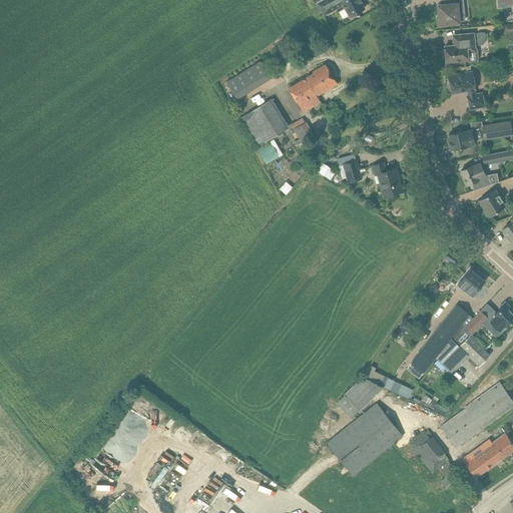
[(323,0),(317,3),(324,15),(338,8),(339,7),(343,5),(350,16),(365,8),(361,1),(361,0),(323,0)]
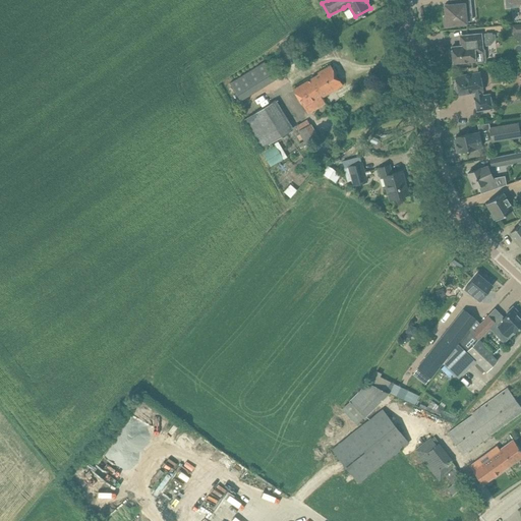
[(455,24),(467,22),(465,11),(471,10),(470,0),(457,0),(457,3),(445,4),(446,16),(444,17),(445,27),(455,26),(455,24)]
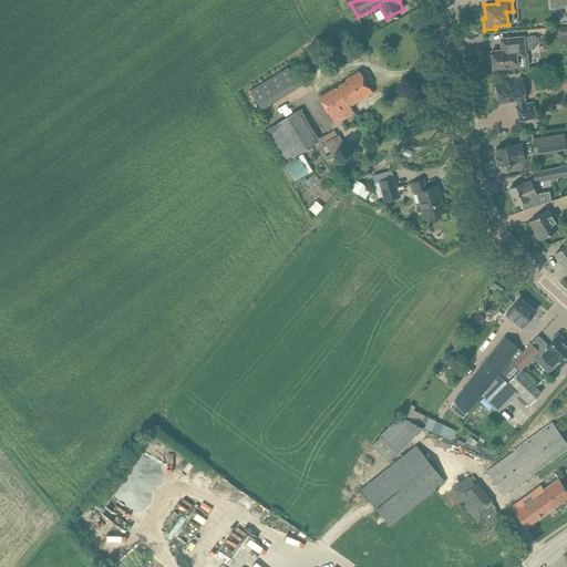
[(566,26),(557,27),(558,37),(566,35),(566,26)]
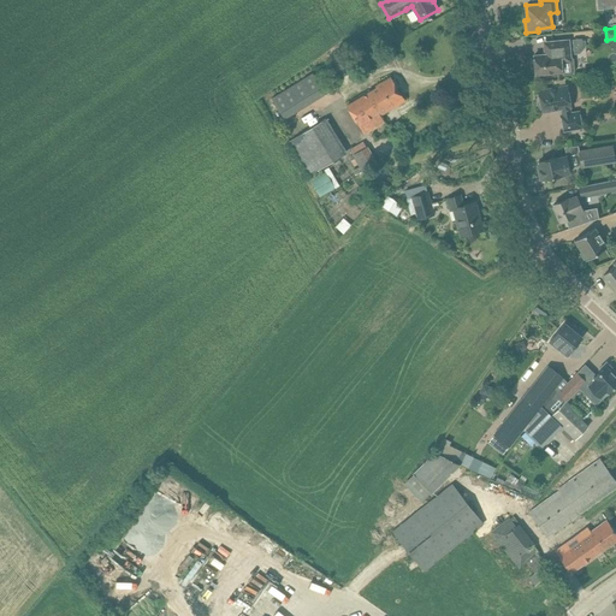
[(533,59),(532,61),(532,69),(534,71),(535,71),(535,75),(548,73),(561,72),(564,75),(573,73),(575,71),(574,58),(570,55),(569,40),(561,41),(549,42),(544,42),(545,54),(534,55),(534,59),(533,59)]
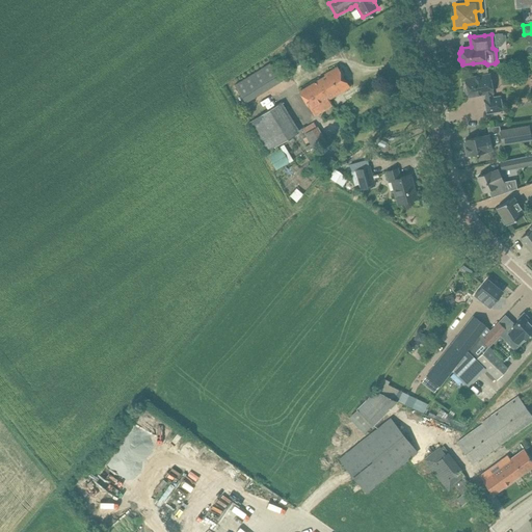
[(343,50),(338,41),(322,49),(327,59),(343,50)]
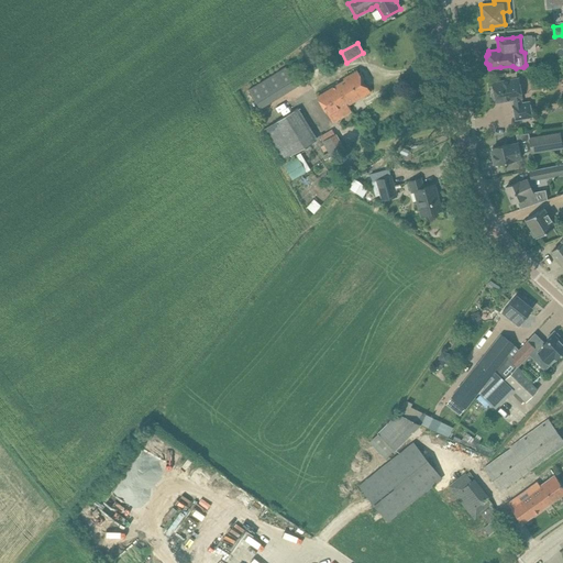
[(260,109),(297,86),(286,67),(249,90),(260,109)]
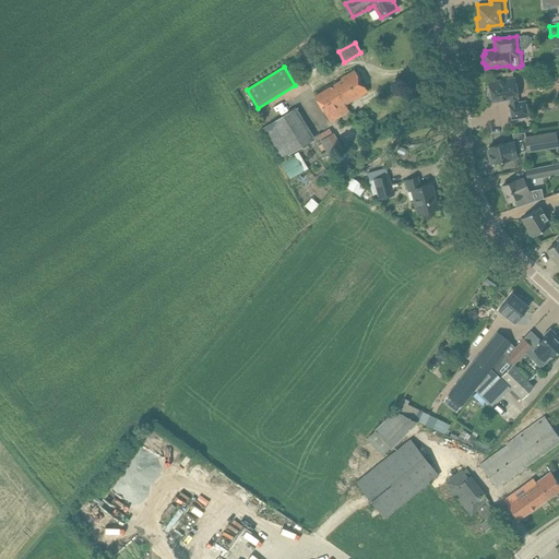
[(348,109),(345,104),(367,91),(355,70),(341,79),(342,80),(316,96),(330,120),(348,109)]
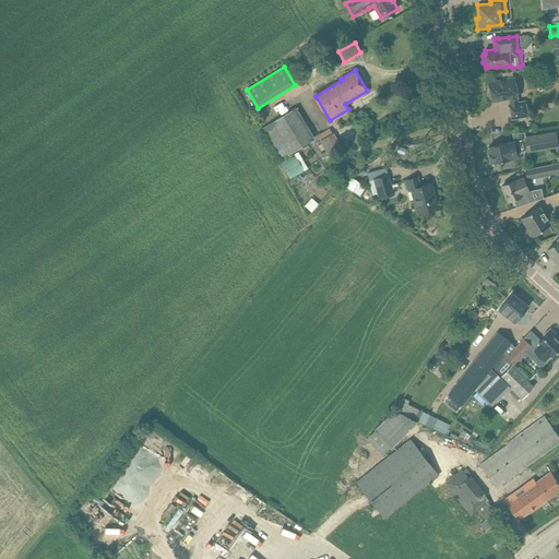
[(519,97),(514,78),(488,82),(492,102),(509,99),(510,104),(509,104),(512,119),(528,116),(525,100),(518,103),(518,97),(519,97)]
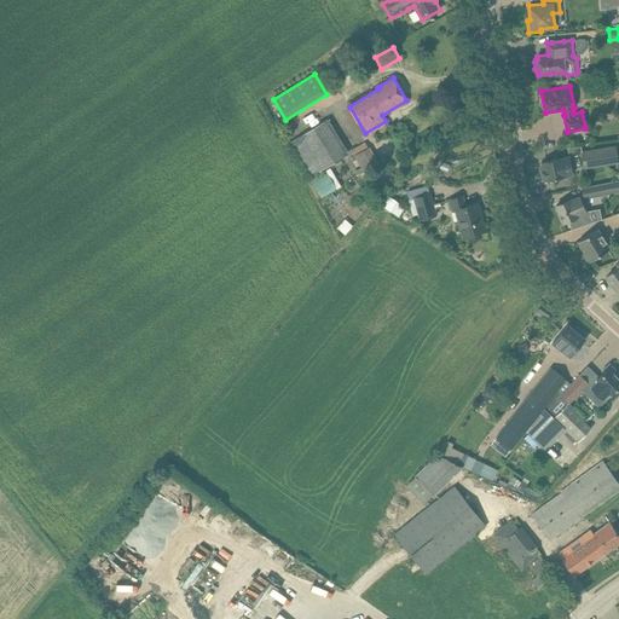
[(329,120),(290,143),(311,175),(350,152),(329,120)]
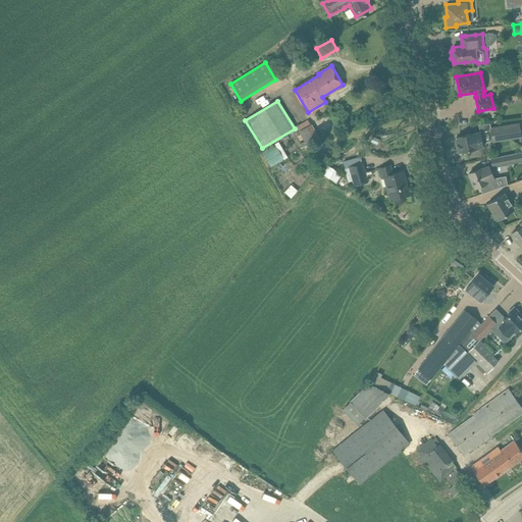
[(301,148),(318,138),(311,124),(310,124),(308,121),(297,128),(304,140),(299,144),(301,148)]
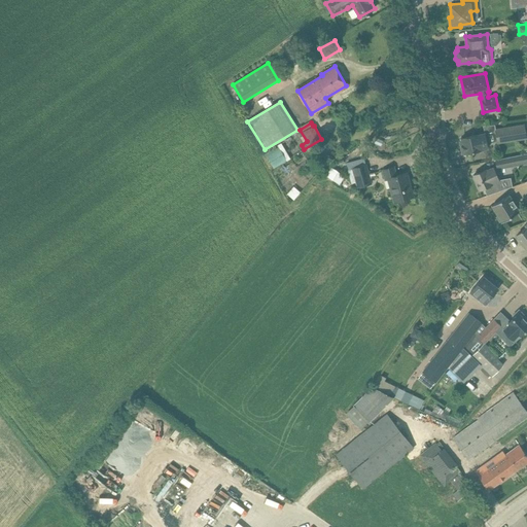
[(524,125),(494,129),(497,144),(526,139),(524,125)]
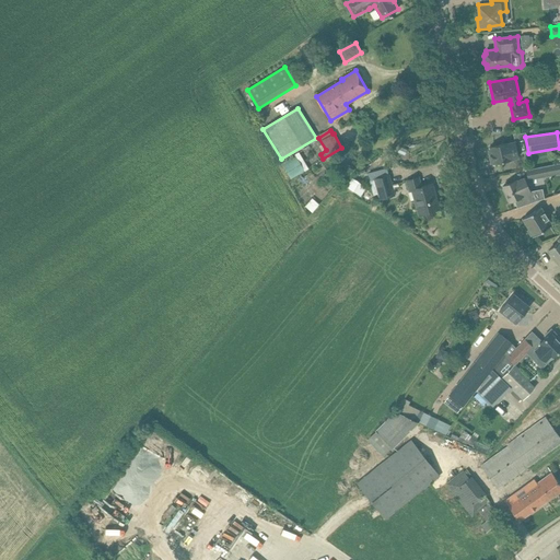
[(501,144),(490,147),(493,163),(504,161),(506,160),(518,158),(518,156),(517,153),(515,142),(514,142),(512,142),(503,144),(501,144)]
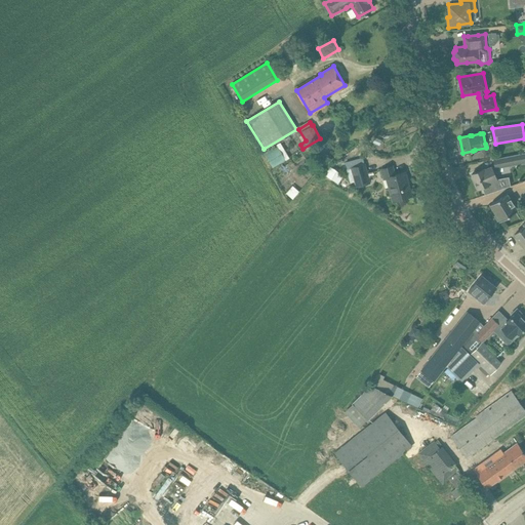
[(327,157),(332,151),(323,143),(318,149),(327,157)]
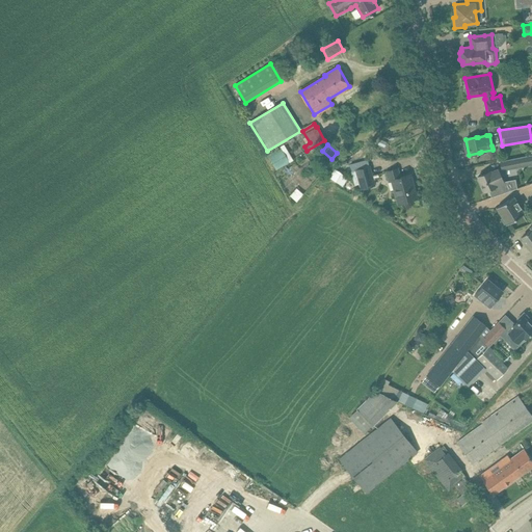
[(276,170),(290,162),(282,149),(268,157),(276,170)]
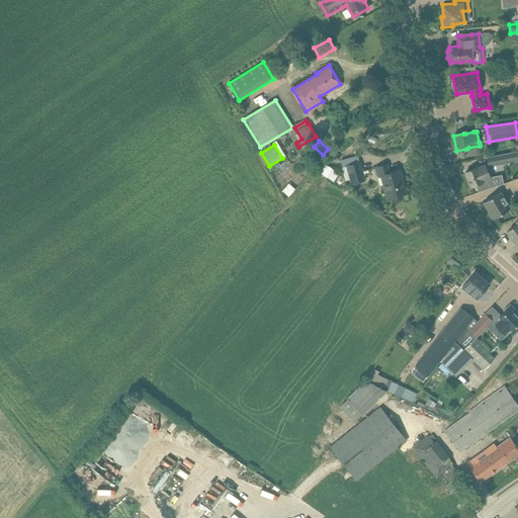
[(489,167),(517,161),(517,151),(487,158),(489,167)]
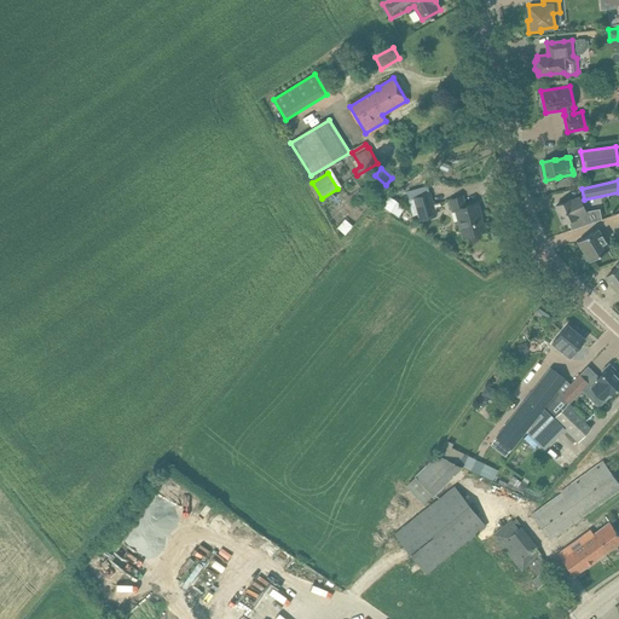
[(421,220),(437,215),(431,194),(415,198),(421,220)]
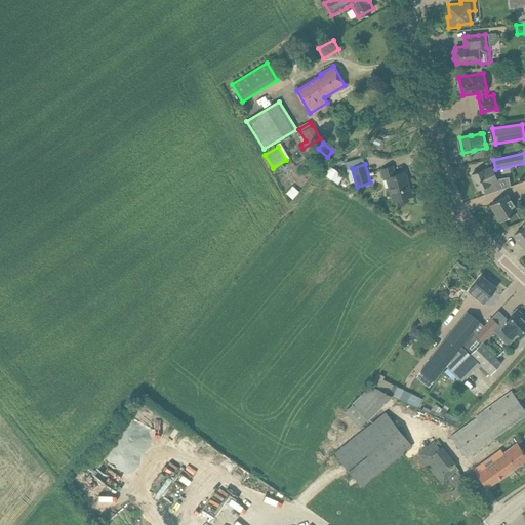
[(382,169),(381,169),(384,178),(387,178),(393,201),(402,198),(411,196),(411,195),(407,180),(405,172),(395,175),(392,166),(382,169)]
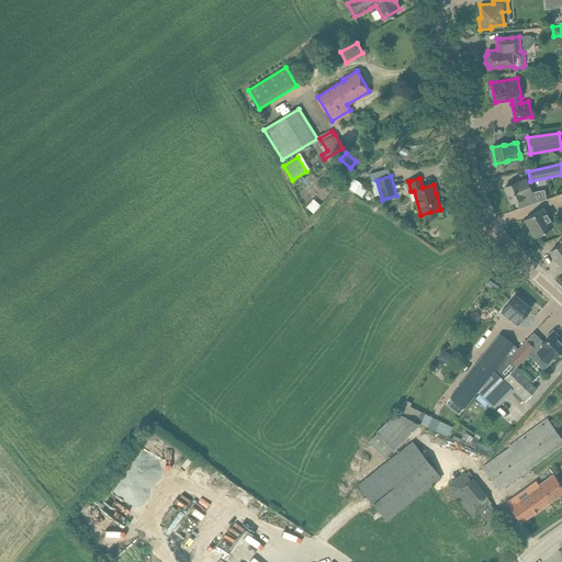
[(526,178),(505,187),(512,202),(516,200),(519,209),(536,203),(534,192),(532,192),(526,178)]
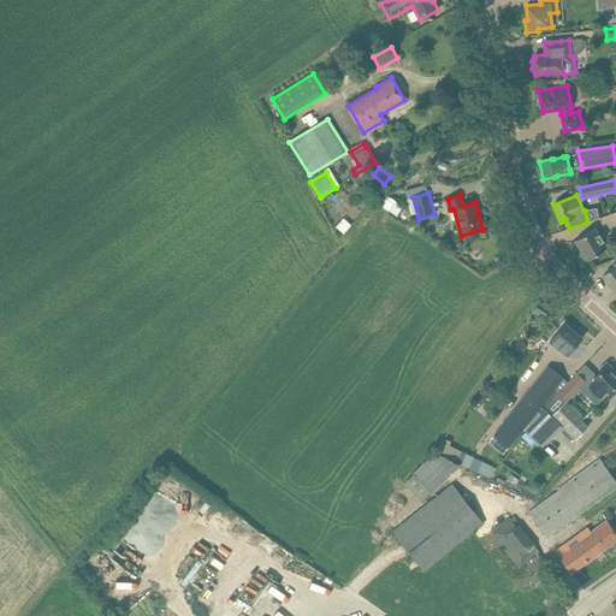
[(388,196),(380,206),(397,215),(403,206),(388,196)]
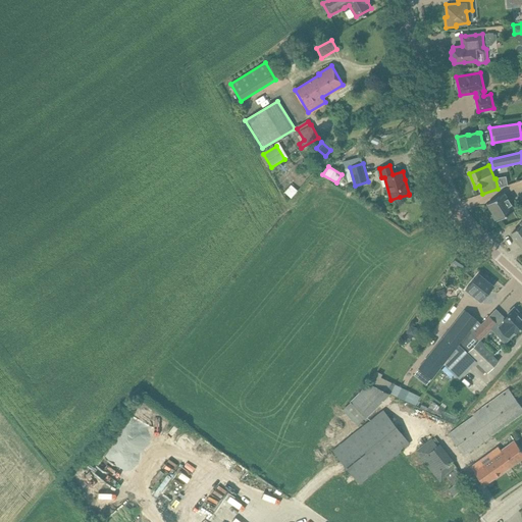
[(284,192),(292,198),(298,191),(291,185),(284,192)]
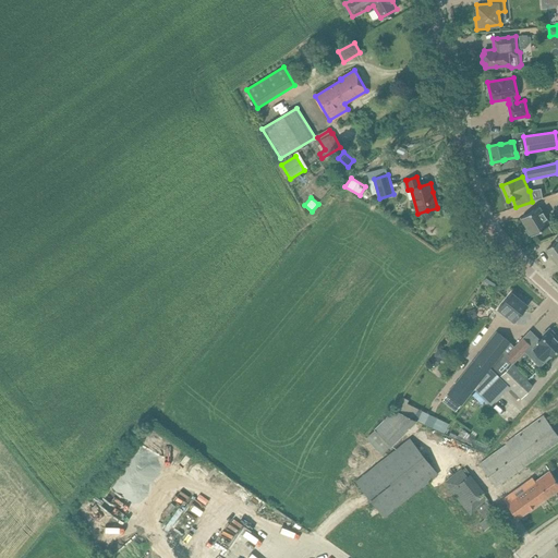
[(550,225),(538,206),(520,218),(528,229),(525,230),(529,234),(531,234),(532,235),(550,225)]
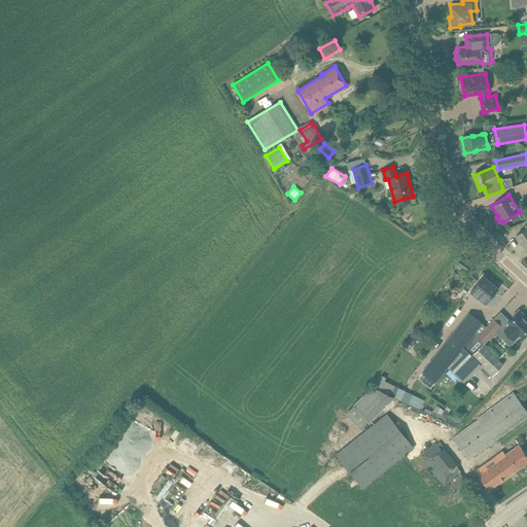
[(526,227),(517,236),(526,248),(526,222),(524,225),(526,227)]
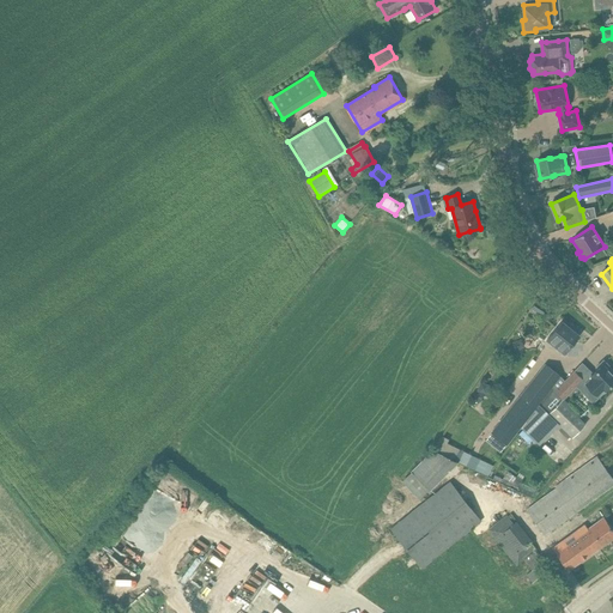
[(542,315),(547,308),(536,301),(532,308),(542,315)]
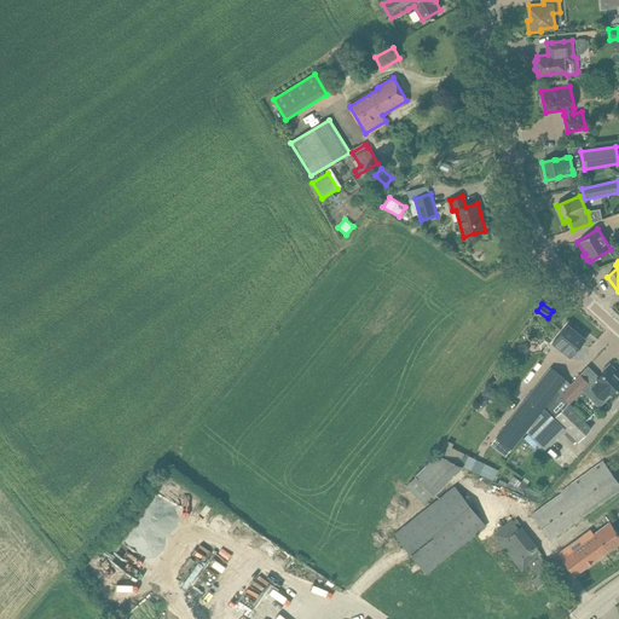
[(570,358),(585,339),(583,337),(585,335),(576,328),(574,330),(567,324),(553,343),(570,358)]
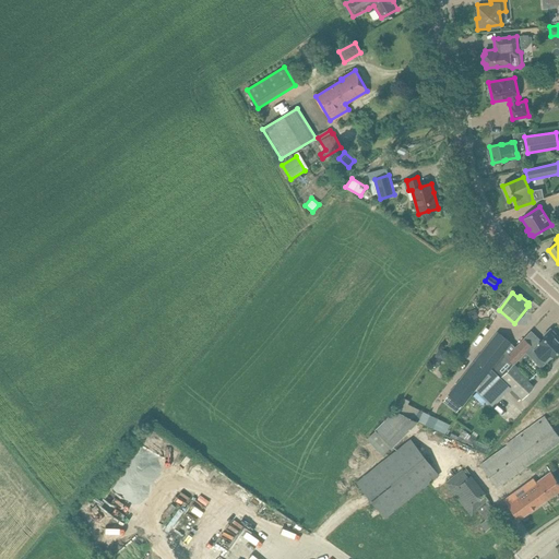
[(545,336),(533,348),(546,363),(558,349),(558,341),(558,340),(558,339),(558,336),(550,329),(544,335),(545,336)]
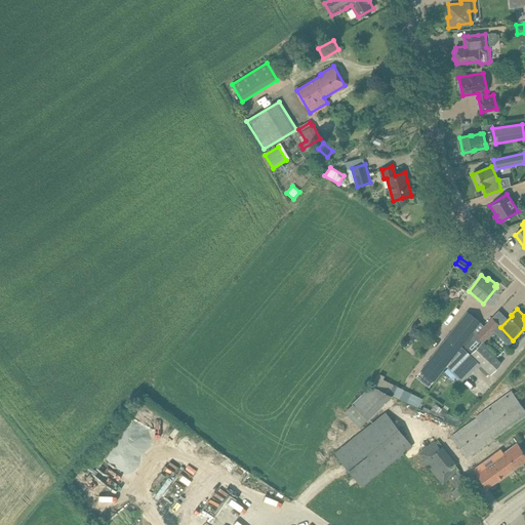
[(445,339),(415,377),(429,388),(448,362),(461,346),(473,331),(480,322),(467,312),(445,339)]
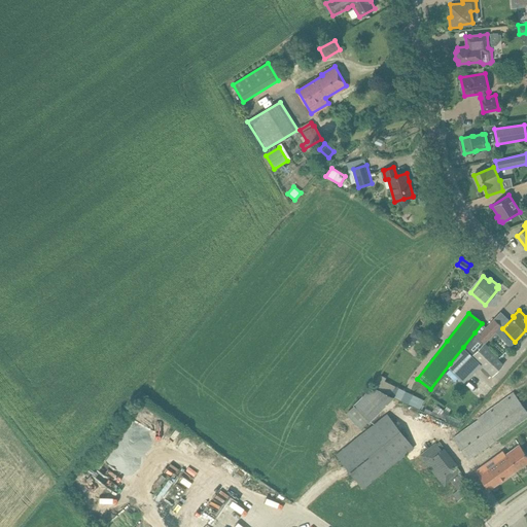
[(463,347),(450,363),(464,377),(476,363),(481,369),(483,366),(484,366),(481,370),(488,377),(491,374),(493,376),(502,365),(482,345),(485,343),(495,332),(501,327),(501,326),(494,319),(486,327),(482,323),(475,332),(477,334),(465,348),(463,347)]
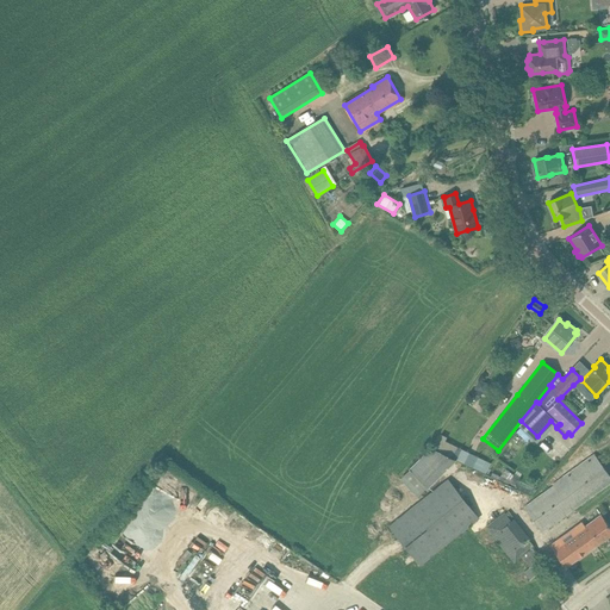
[(491,464),(461,449),(444,441),(447,437),(440,435),(433,449),(455,460),(473,470),(485,474),(491,464)]
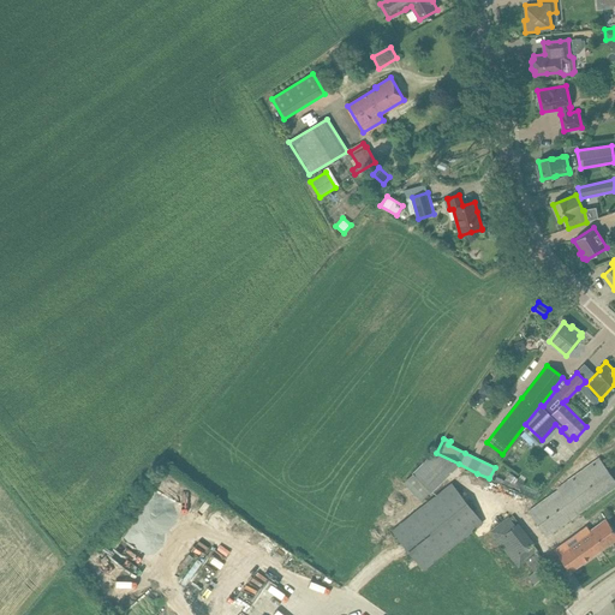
[(614,481),(601,459),(526,507),(544,536),(614,489),(614,481)]
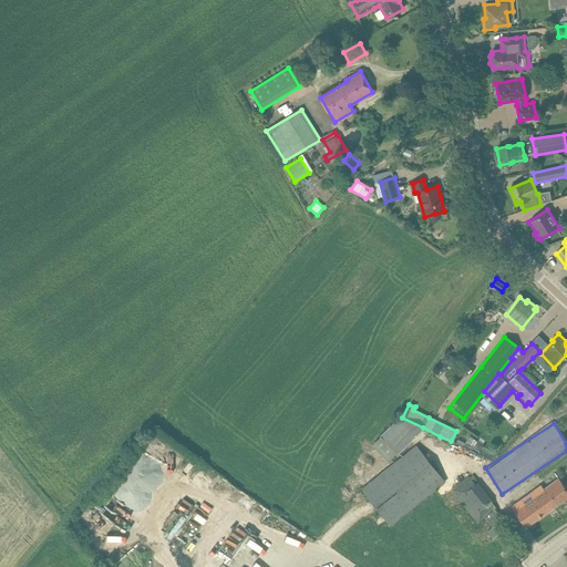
[(418,445),(359,486),(387,525),(445,484),(418,445)]
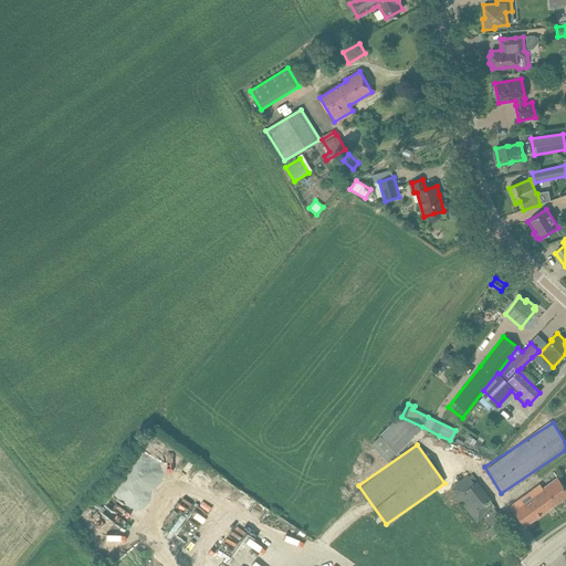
[(470,473),(450,489),(470,515),(491,499),(470,473)]
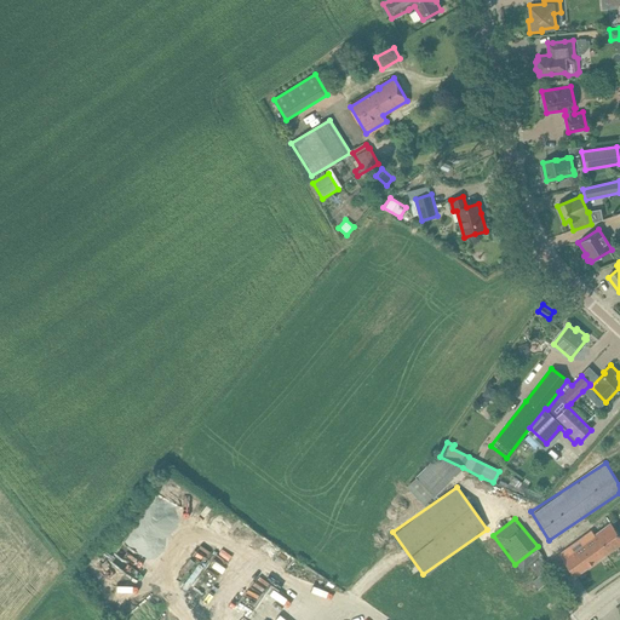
[(575,577),(619,544),(619,535),(610,523),(595,535),(592,532),(560,555),(575,577)]
